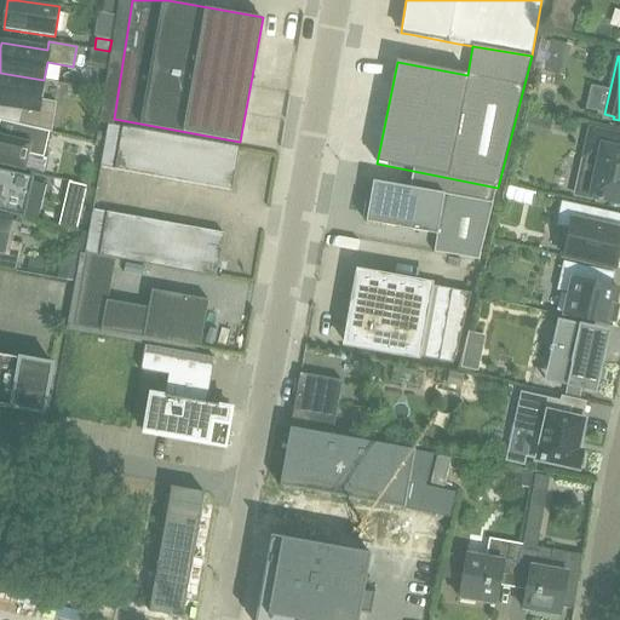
[(19,125),(23,126),(50,132),(51,132),(56,102),(41,99),(44,80),(0,73),(0,105),(22,109),(19,125)]
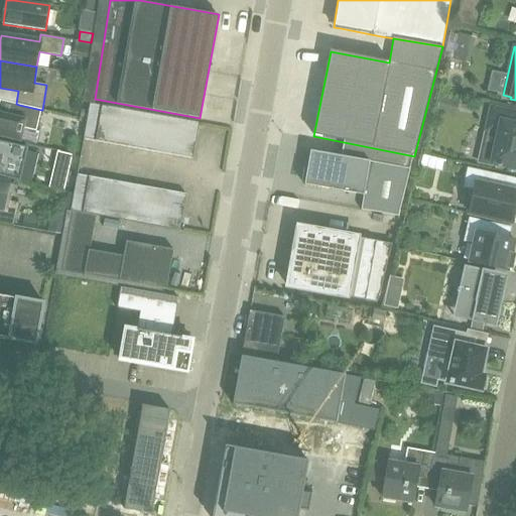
[(90,104),(84,140),(96,142),(102,106),(90,104)]
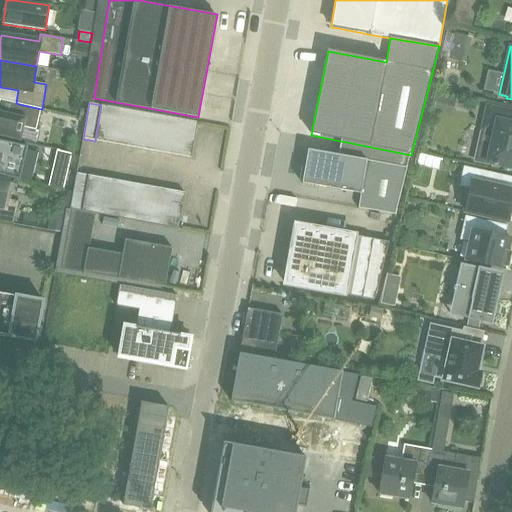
[(36,130),(41,109),(19,104),(16,116),(0,111),(0,136),(21,141),(24,128),(36,130)]
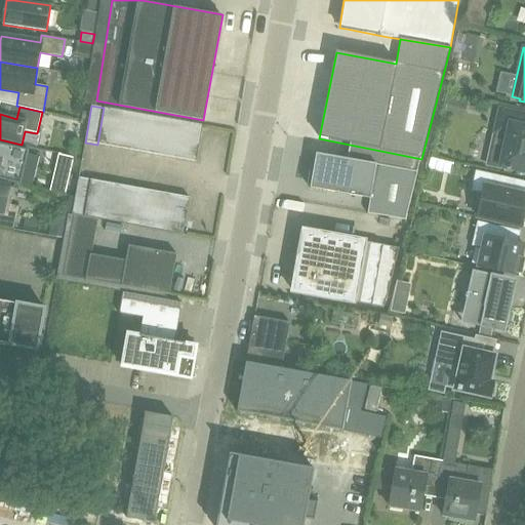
[(110,147),(116,110),(104,108),(97,145),(110,147)]
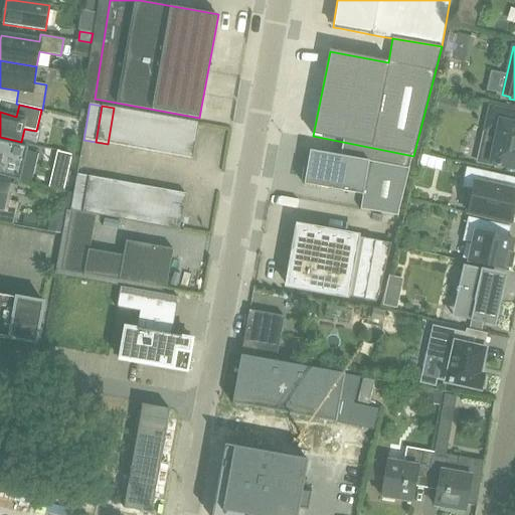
[(514,123),(511,123),(513,112),(490,107),(485,130),(497,133),(493,150),(481,147),(478,162),(514,169),(514,123)]
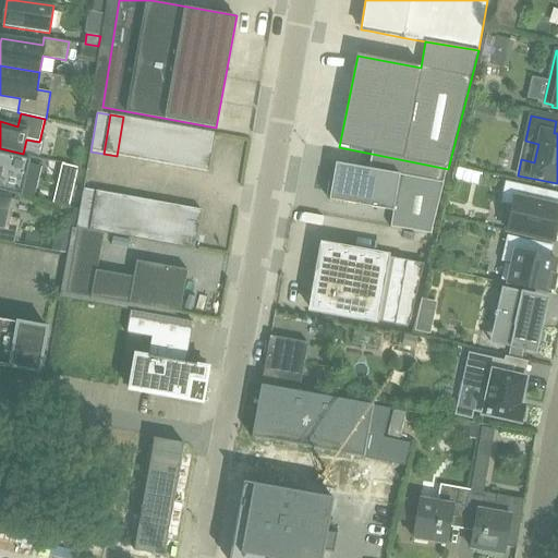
[(123,117),(117,156),(130,158),(136,119),(123,117)]
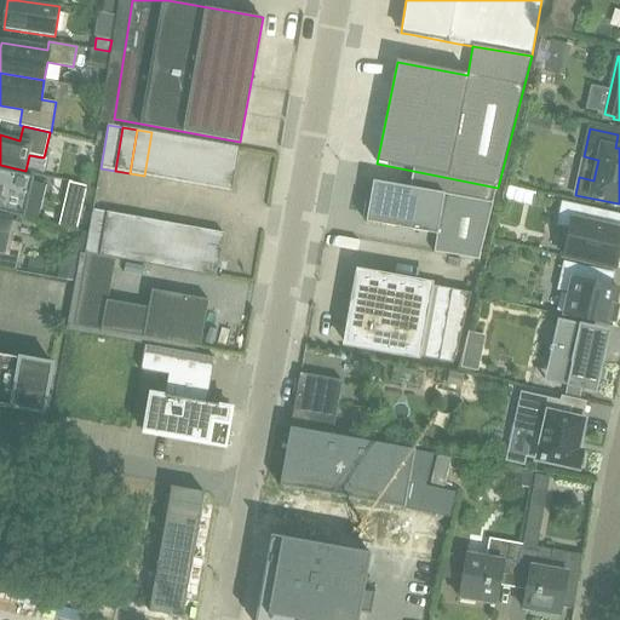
[(151,132),(144,176),(159,178),(166,135),(151,132)]
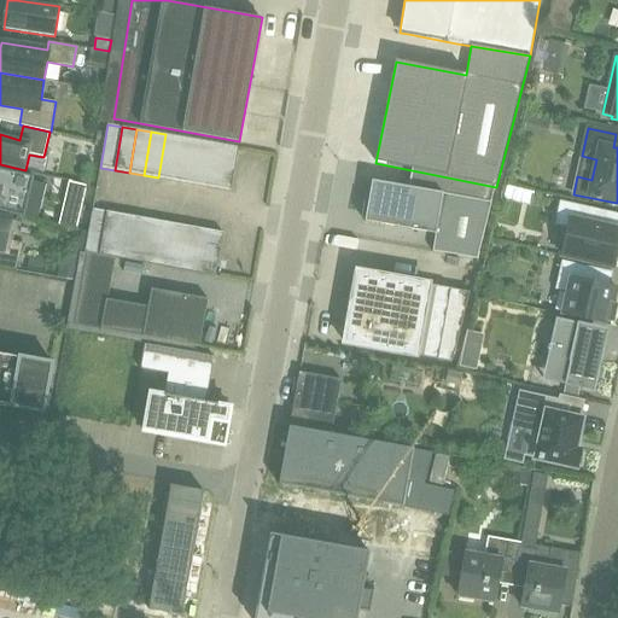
[(173,180),(180,136),(165,134),(158,178),(173,180)]
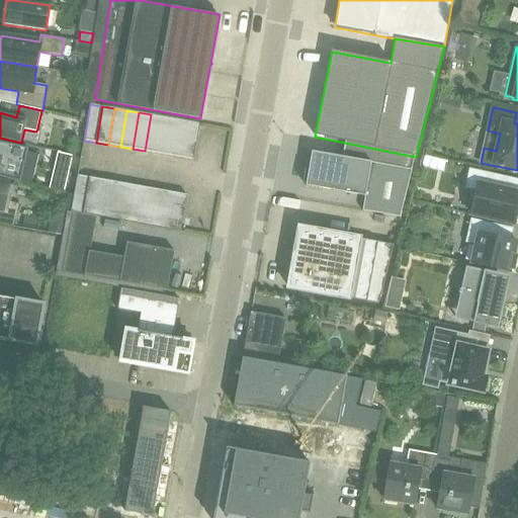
[(151,114),(145,151),(157,153),(163,117),(151,114)]
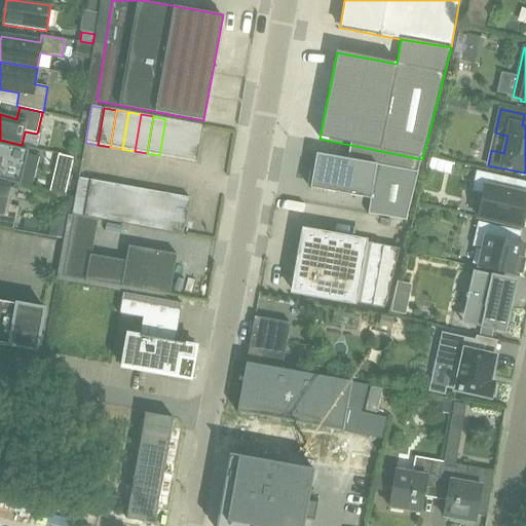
[(165,119),(159,155),(172,157),(178,121),(165,119)]
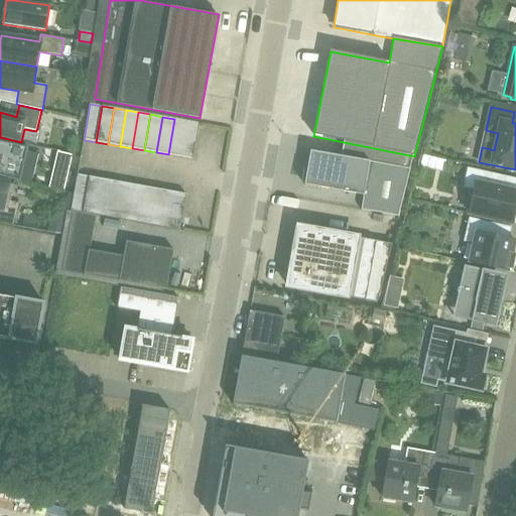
[(174,119),(168,154),(180,157),(186,121),(174,119)]
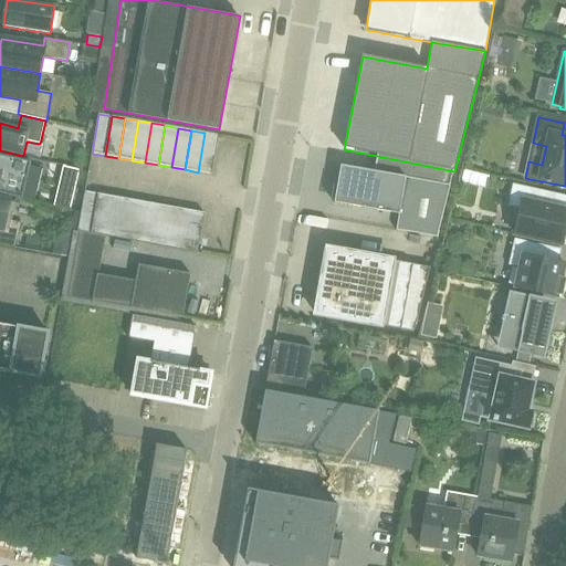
[(205,133),(198,173),(211,175),(218,135),(205,133)]
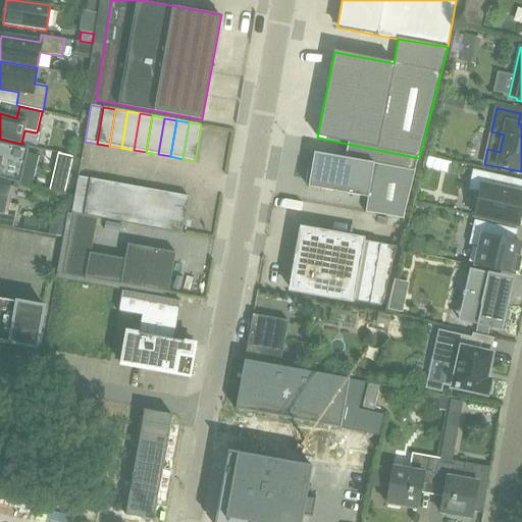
[(0,143),(0,178),(20,184),(29,150),(0,143)]
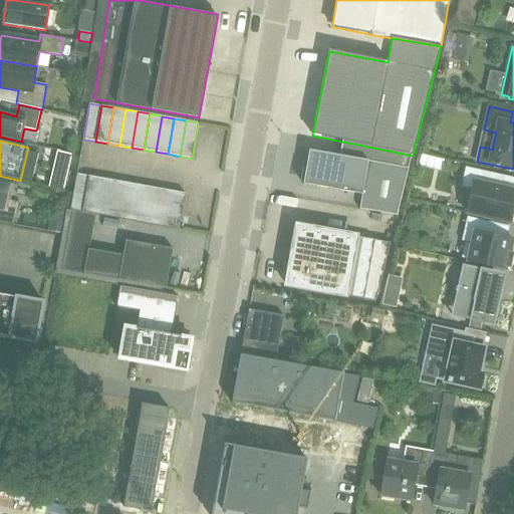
[(361,195),(359,209),(397,216),(409,168),(309,151),(303,185),(361,195)]
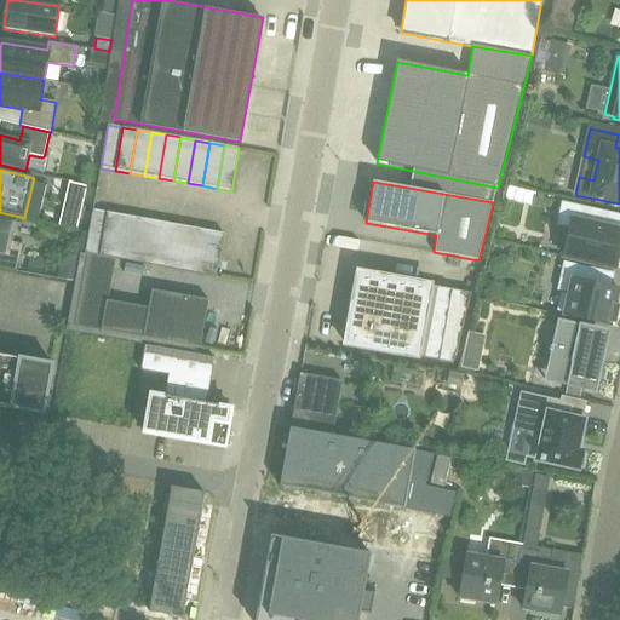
[(59,224),(79,229),(89,187),(69,183),(59,224)]
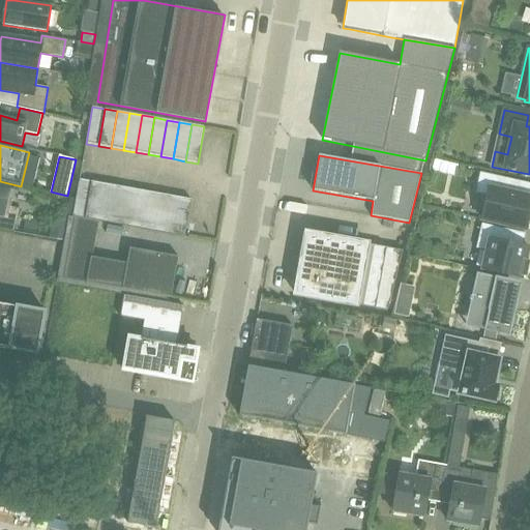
[(529,229),(529,223),(529,183),(479,172),(475,193),(488,196),(482,218),(526,229),(529,229)]
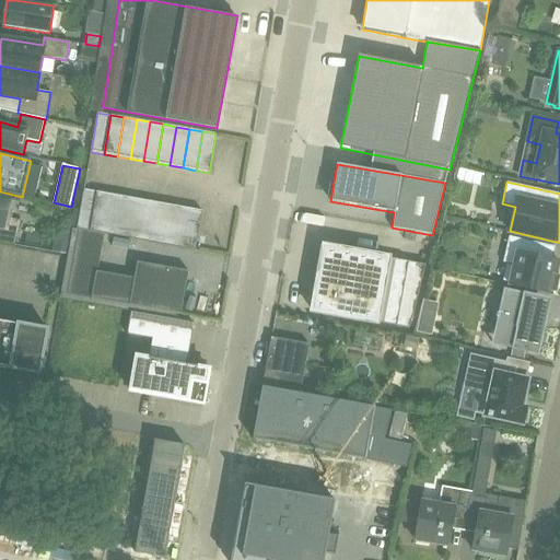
[(90,232),(97,193),(84,189),(77,229),(78,230),(90,232)]
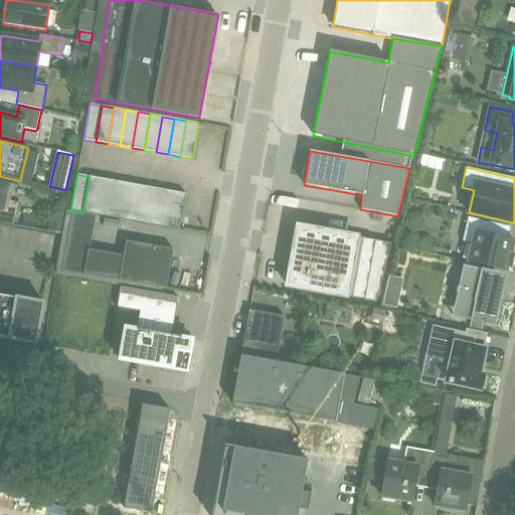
[(95,215),(102,179),(90,177),(82,213),(95,215)]
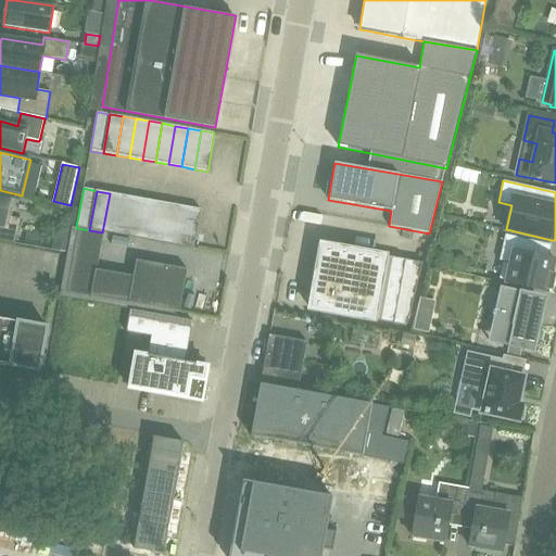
[(110,193),(102,232),(103,232),(116,235),(123,196),(110,193)]
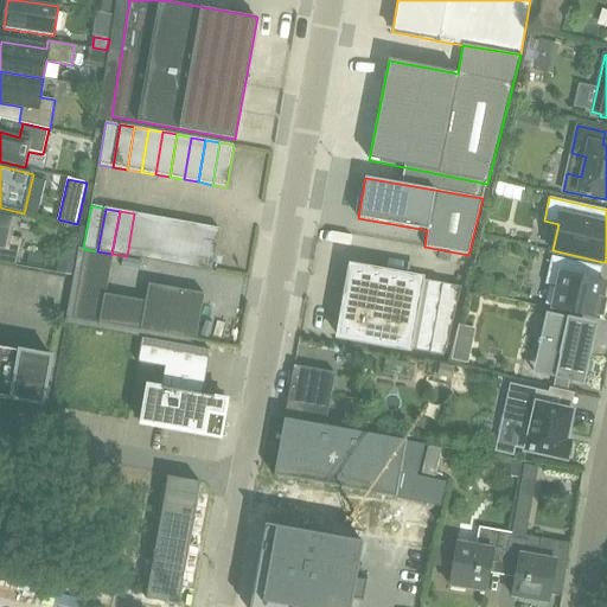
[(0,262),(16,266),(23,240),(11,236),(16,217),(0,212),(0,262)]
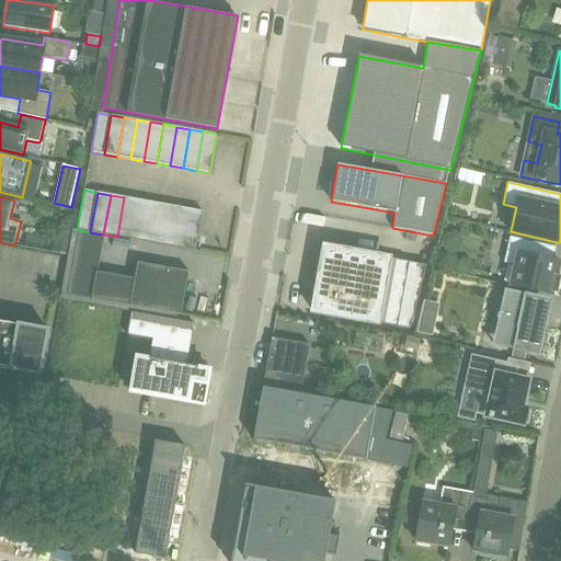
[(124,197),(117,237),(130,239),(137,199),(124,197)]
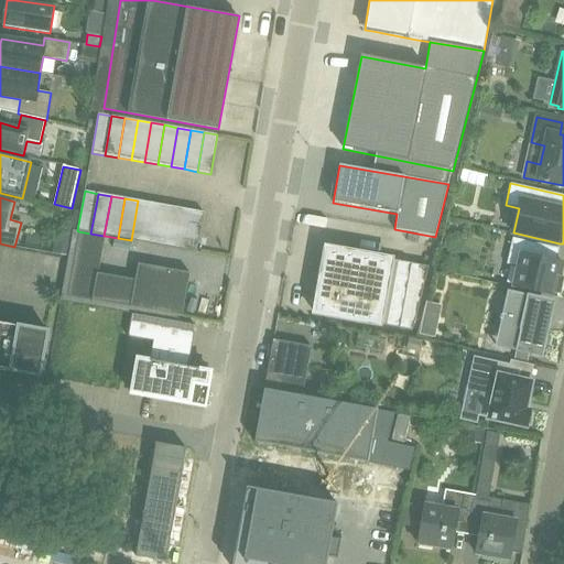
[(138,201),(131,240),(144,242),(151,203),(138,201)]
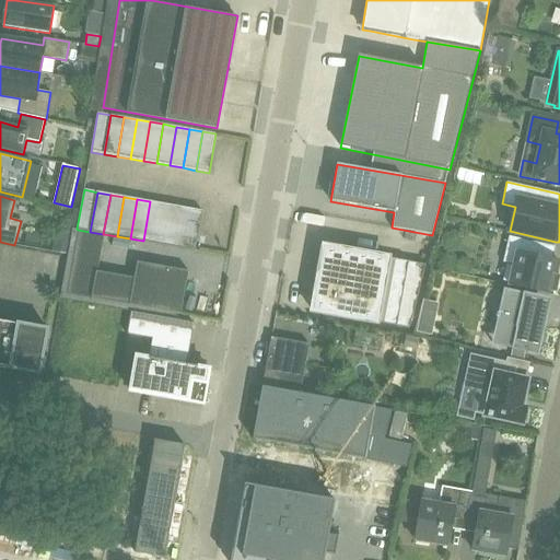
[(150,201),(143,241),(156,243),(163,205),(150,201)]
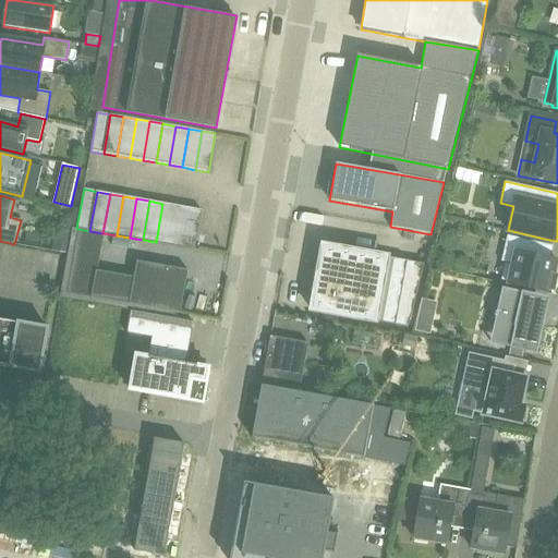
[(162,204),(156,242),(169,244),(176,206),(162,204)]
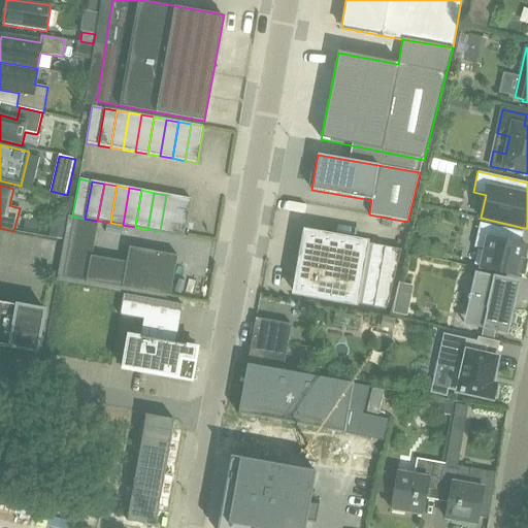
[(166,195),(160,231),(172,234),(178,197),(166,195)]
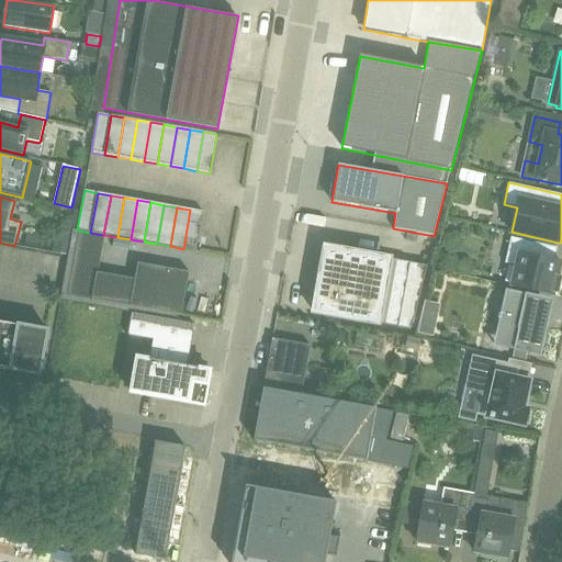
[(183,249),(197,251),(203,212),(190,210),(183,249)]
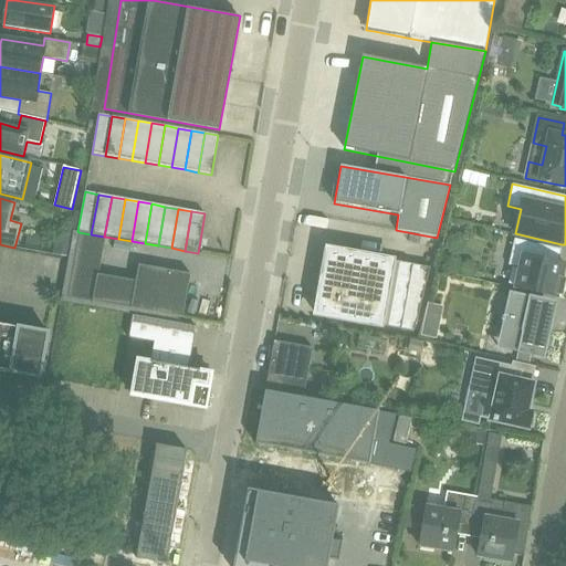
[(93,302),(105,237),(104,237),(91,234),(79,232),(67,297),(93,302)]
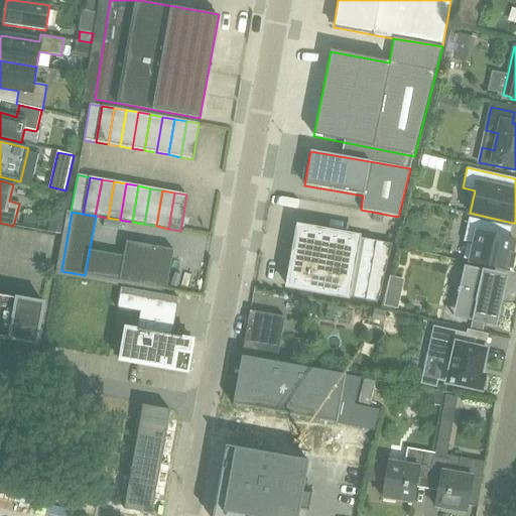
[(512,253),(515,241),(509,240),(512,227),(469,218),(464,242),(473,244),(469,262),(508,271),(509,269),(512,270),(515,254),(512,253)]
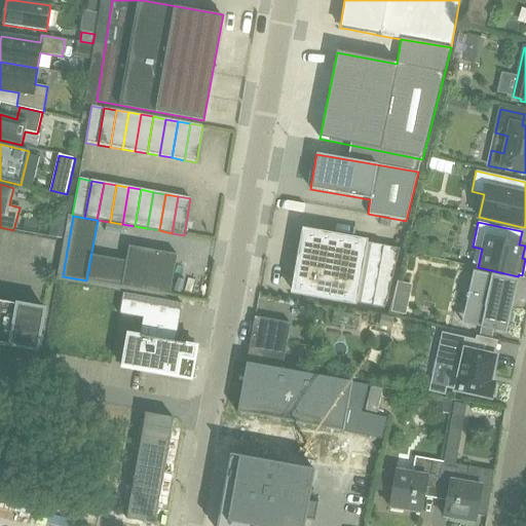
[(384,308),(400,249),(304,231),(293,292),(384,308)]
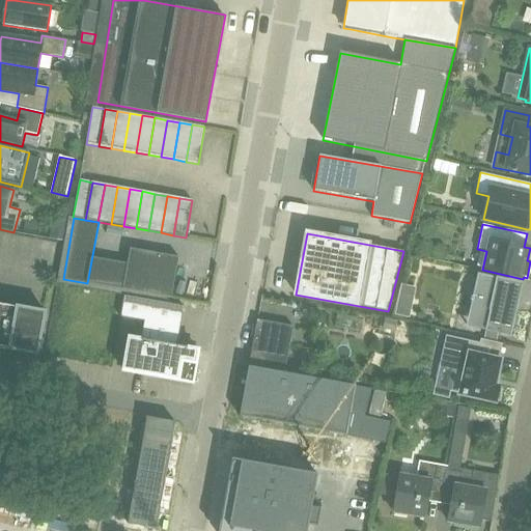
[(130,249),(122,289),(171,298),(178,257),(130,249)]
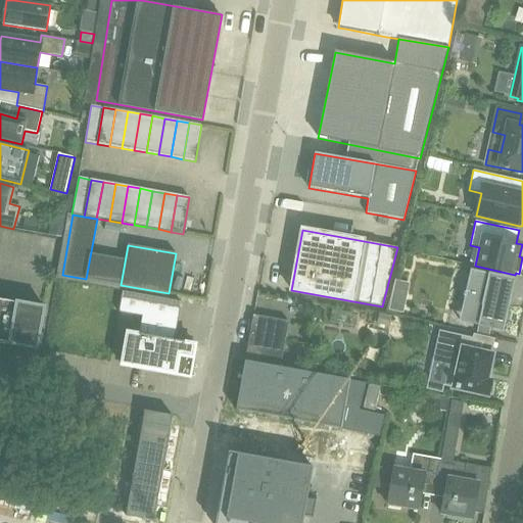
[(503,331),(505,322),(507,311),(511,291),(488,286),(491,274),(471,270),(468,282),(465,293),(464,292),(463,296),(465,296),(463,305),(482,310),(478,326),(503,331)]
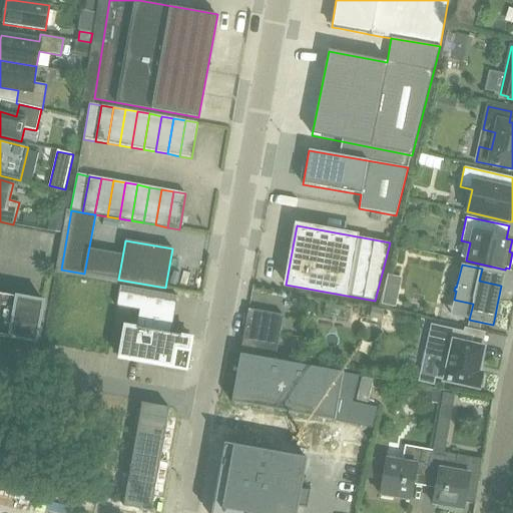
[(386,285),(400,288),(402,278),(388,276),(386,285)]
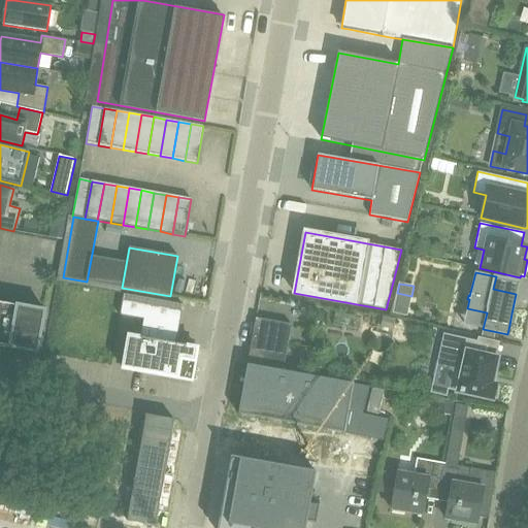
[(175,344),(183,305),(124,294),(120,316),(143,320),(140,338),(128,336),(123,368),(192,381),(197,349),(175,344)]
